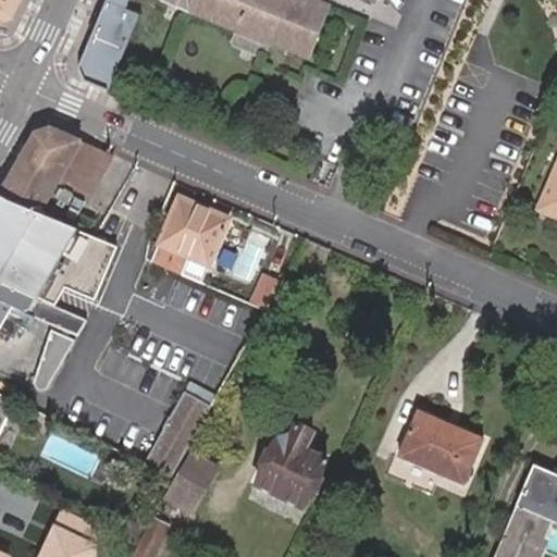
[(0,0),(0,24),(12,21),(21,0),(0,0)]
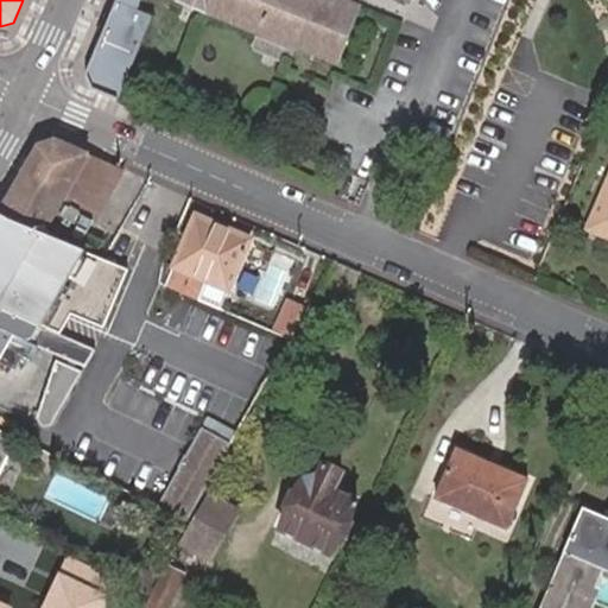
[(27,0),(23,0),(13,23),(20,20),(21,17),(25,7),(27,0)]
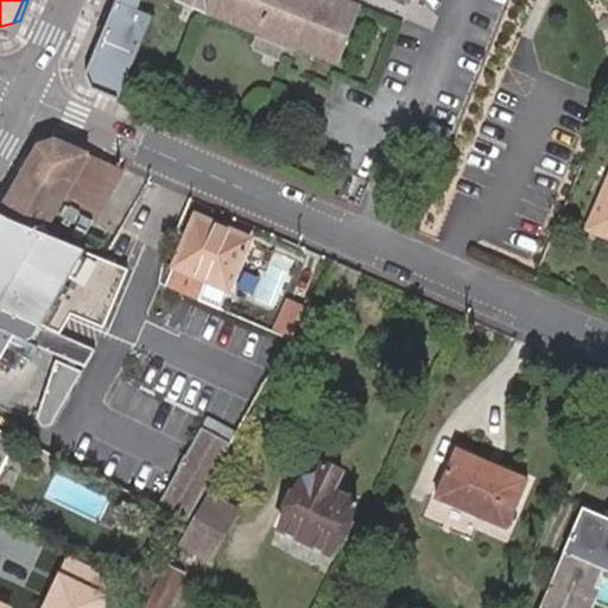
[(116,100),(152,14),(135,7),(139,0),(115,0),(86,75),(90,88),(116,100)]
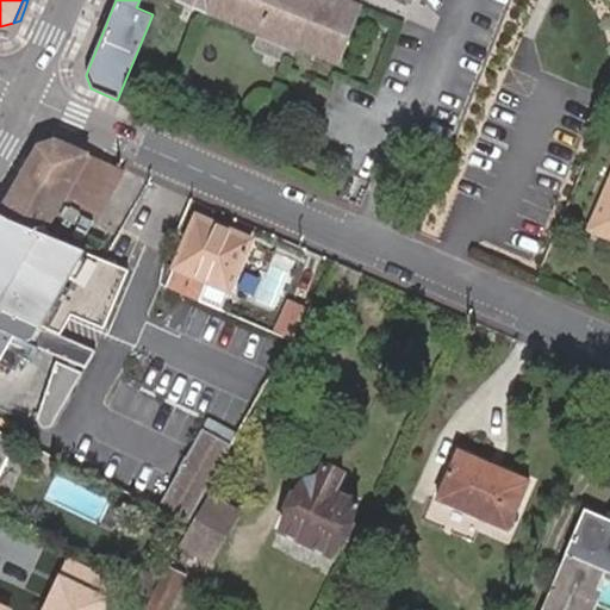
[(337,0),(179,0),(296,51),(297,48),(335,66),(358,8),(337,0)]
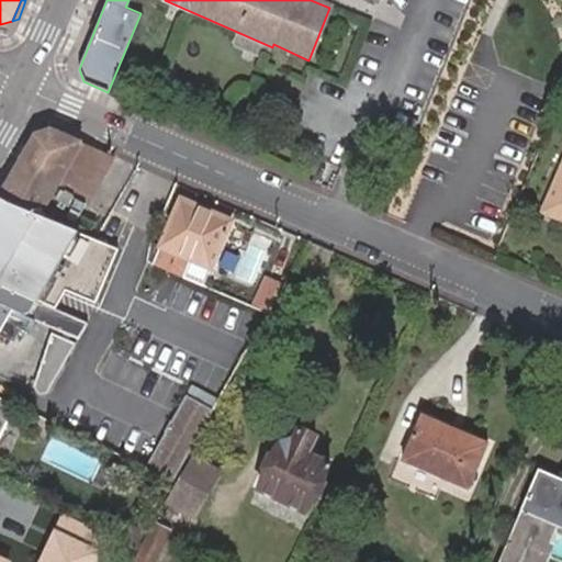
[(0,34),(14,27),(19,19),(12,21),(0,24),(0,34)]
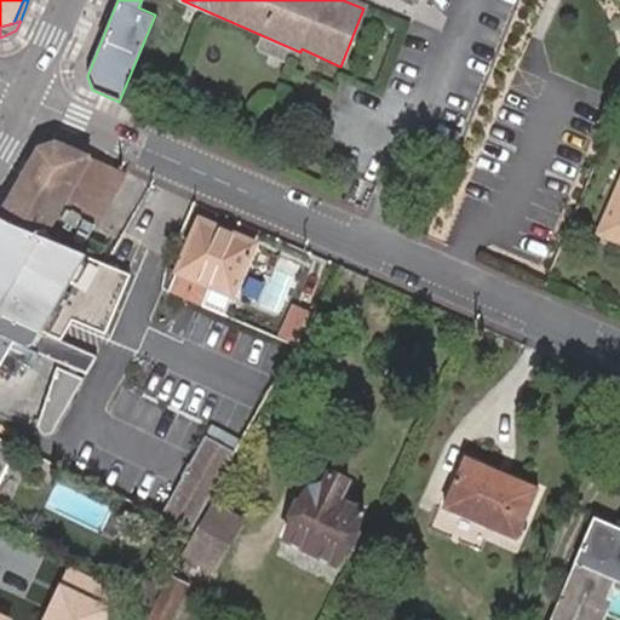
[(80,253),(128,172),(56,141),(41,148),(0,217),(0,218),(12,224),(45,237),(80,253)]
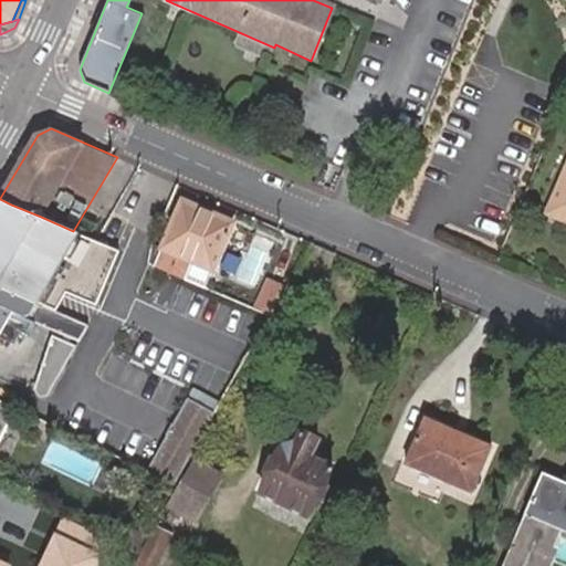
[(565,156),(543,210),(565,220),(565,156)]
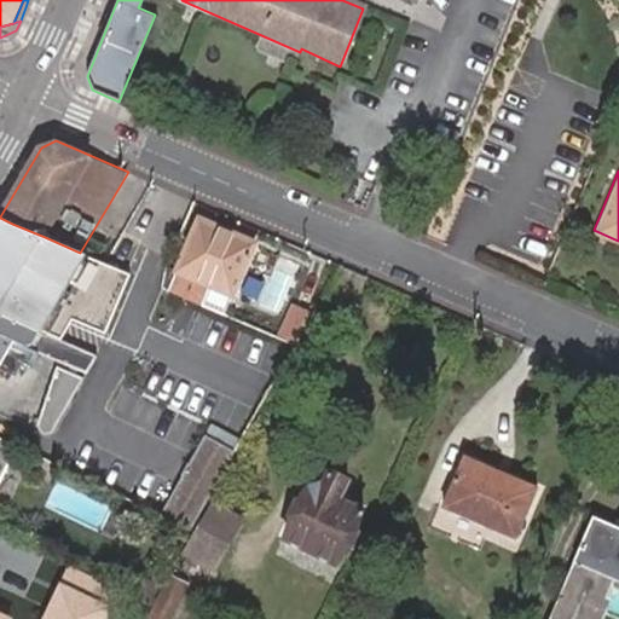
[(0,247),(12,224),(0,218),(0,247)]
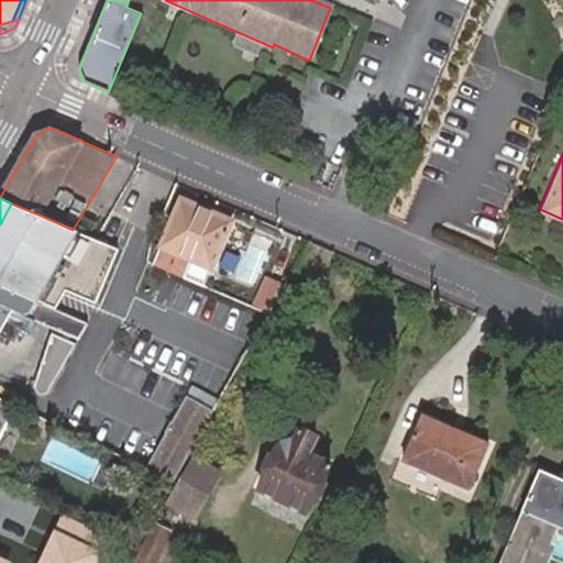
[(207,285),(233,223),(183,201),(155,264),(207,285)]
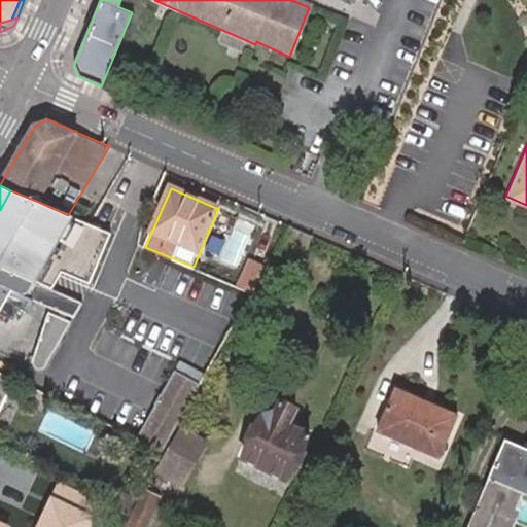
[(38,202),(10,190),(0,210),(0,268),(29,280),(47,287),(54,269),(62,272),(90,283),(113,234),(99,229),(75,218),(68,215),(38,202)]
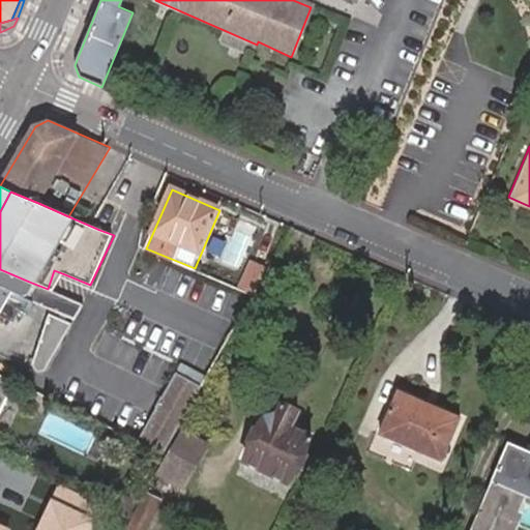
[(251,258),(238,285),(257,293),(269,266),(251,258)]
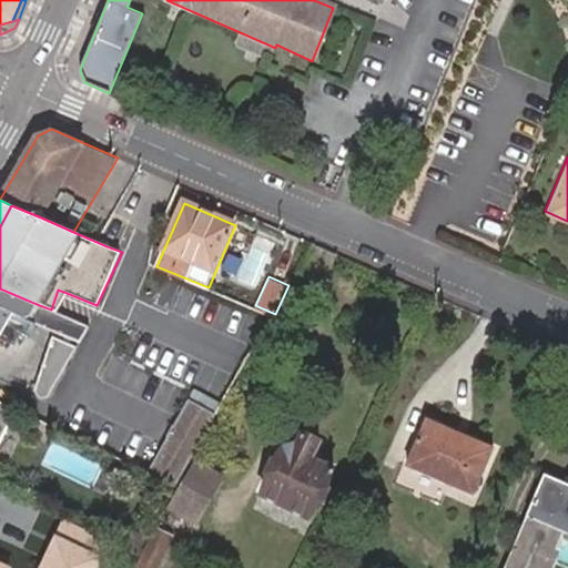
[(22,318),(79,343),(90,325),(57,312),(51,310),(31,302),(0,288),(0,335),(10,341),(22,318)]
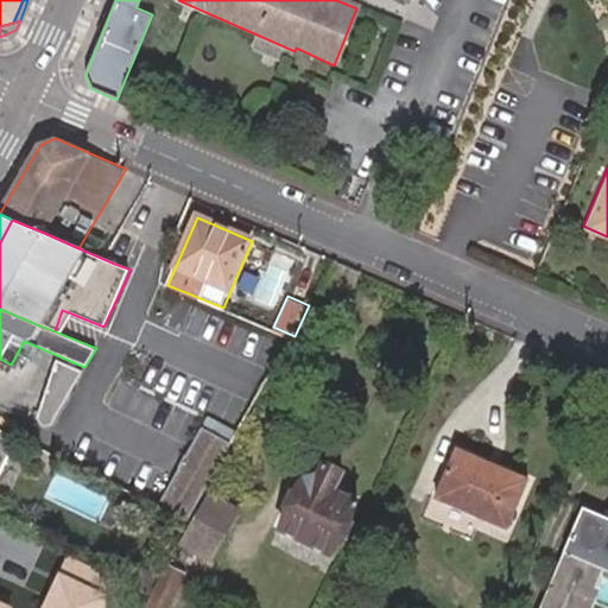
[(61,334),(71,314),(62,310),(55,331),(61,334)]
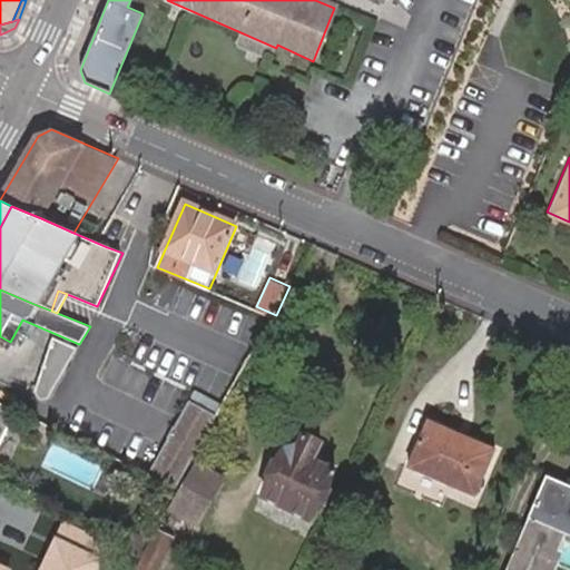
[(53,389),(65,369),(66,367),(77,349),(52,337),(41,370),(41,371),(41,372),(41,373),(41,374),(41,375),(42,375),(42,376),(42,377),(43,377),(43,379),(53,389)]
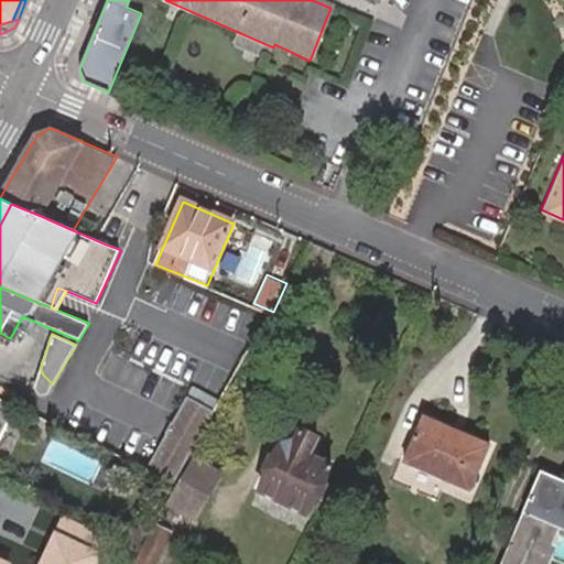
[(41,366),(35,383),(35,390),(39,394),(47,394),(53,384),(43,375),(43,373),(42,373),(42,372),(42,371),(41,371),(41,370),(41,369),(41,368),(41,367),(41,366)]
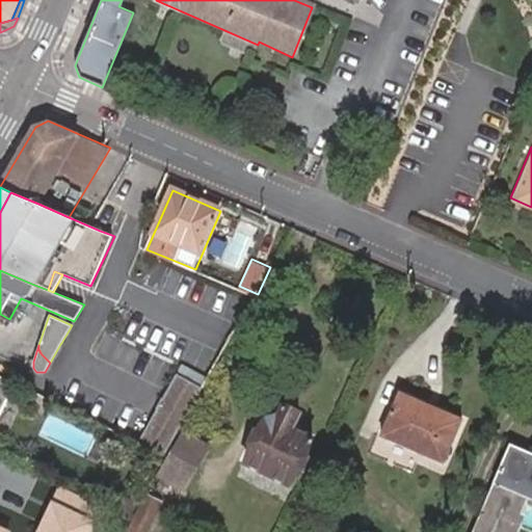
[(0,376),(0,413),(15,383),(0,376)]
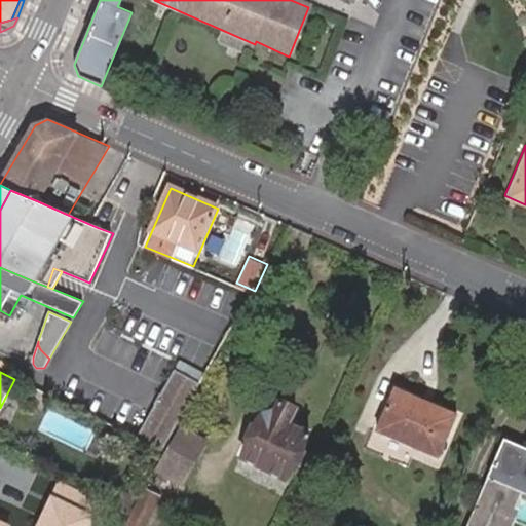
[(154,446),(180,458),(213,387),(187,375),(154,446)]
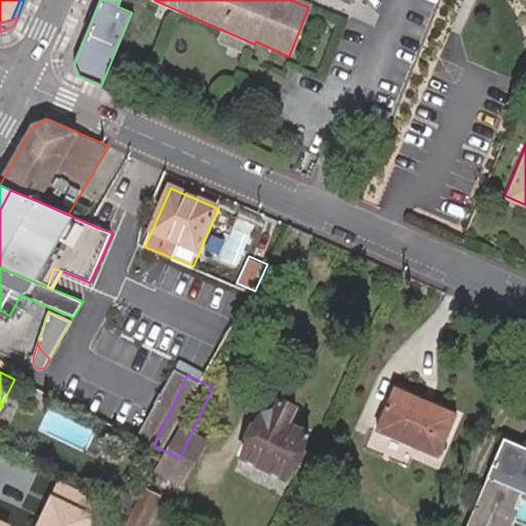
[(43,405),(48,396),(35,389),(31,399),(43,405)]
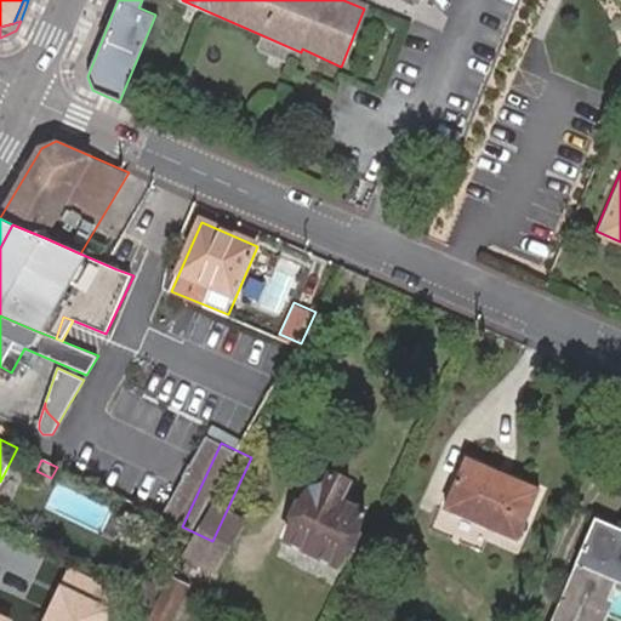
[(508,485),(510,480),(480,469),(463,522),(536,547),(554,495),(523,484),(520,490),(508,485)]
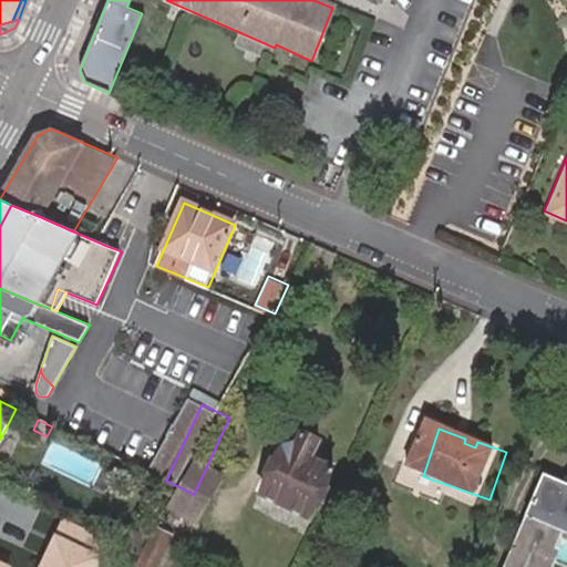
[(44,442),(47,436),(33,430),(30,435),(44,442)]
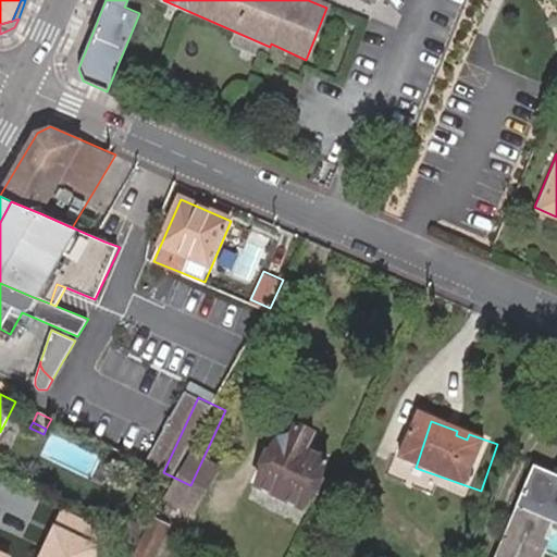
[(295,442),(275,486),(323,507),(344,457),(322,447),(330,431),(312,423),(307,436),(295,442)]
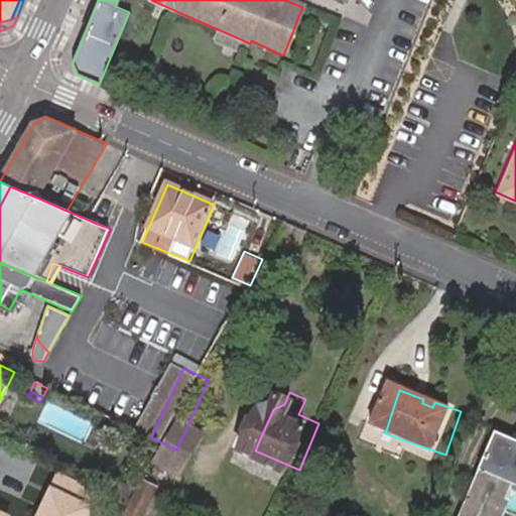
[(434,402),(423,399),(422,403),(432,407),(434,402)]
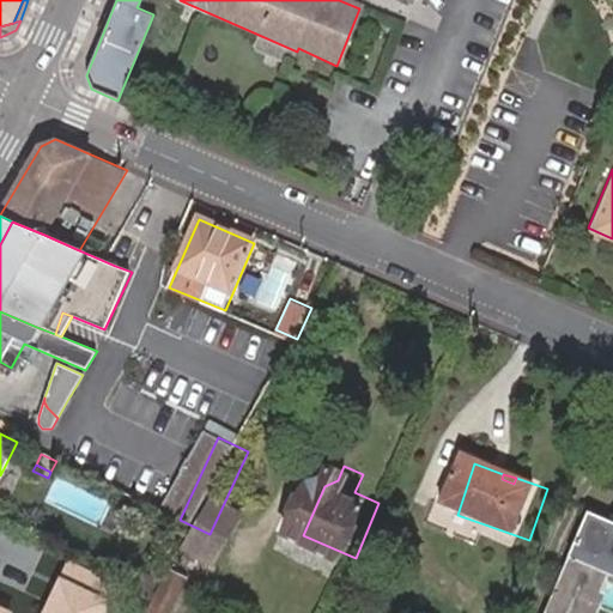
[(236,570),(258,520),(228,507),(205,556),(236,570)]
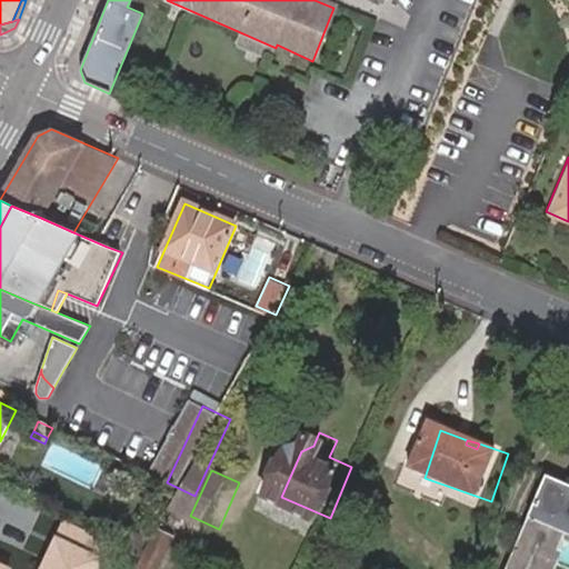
[(568,568),(568,472),(563,471),(550,512),(559,516),(553,536),(545,533),(532,568),(568,568)]
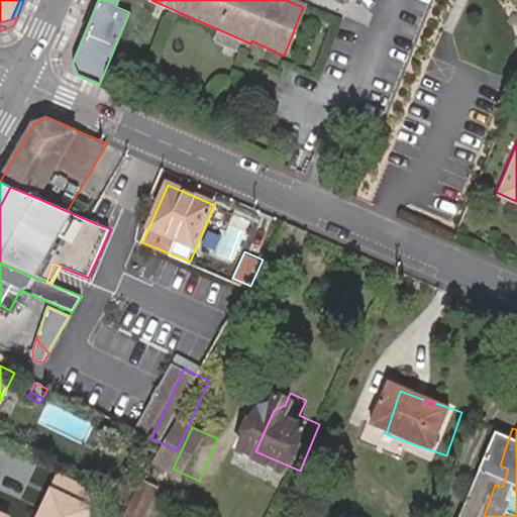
[(500,466),(495,485),(503,487),(508,469),(500,466)]
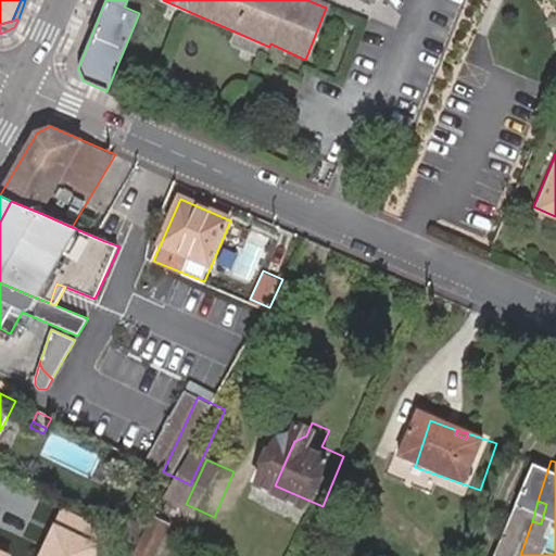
[(124,539),(131,523),(125,520),(117,535),(124,539)]
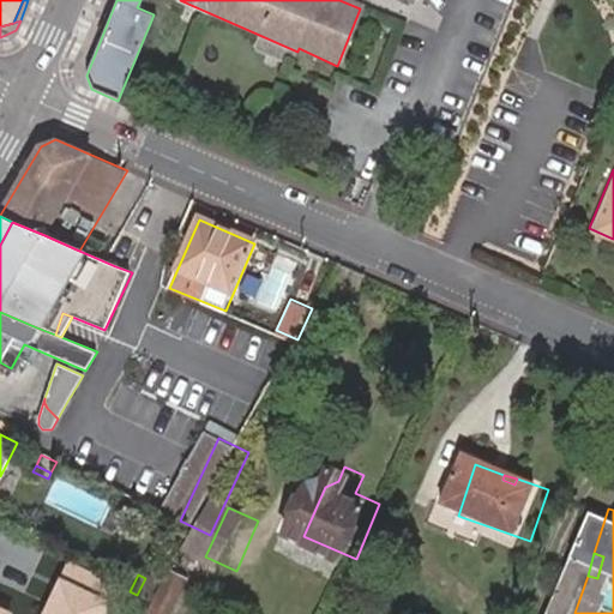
[(181,595),(145,578),(137,595),(144,599),(167,609),(173,613),(181,595)]
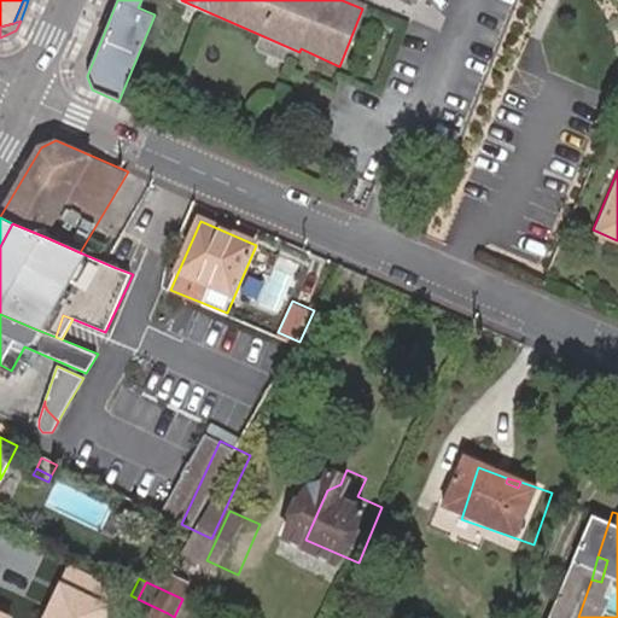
[(178,617),(199,617),(211,595),(192,587),(178,617)]
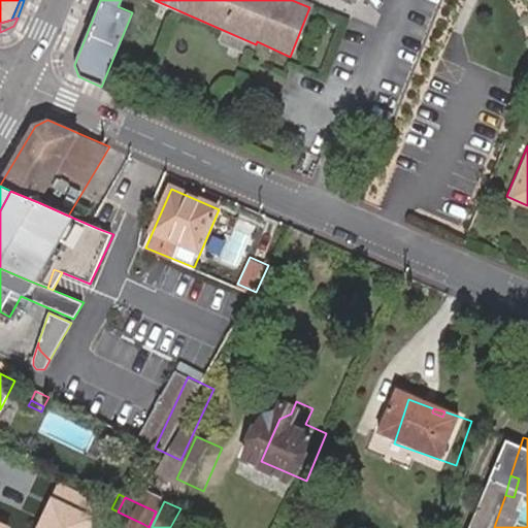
[(141,527),(143,524),(124,515),(118,527),(141,527)]
